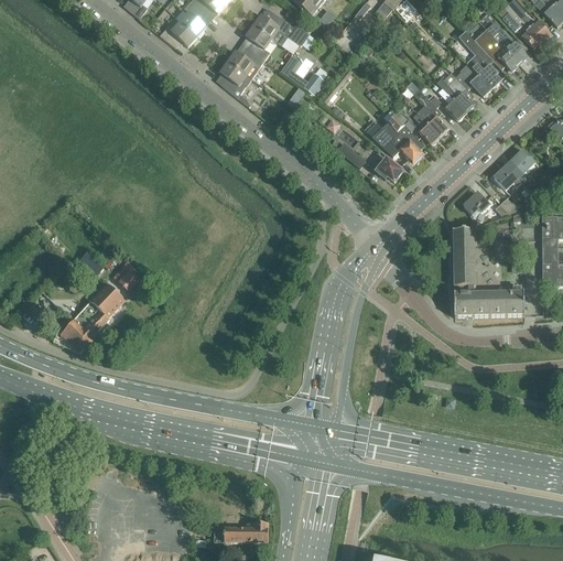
[(126,8),(138,19),(147,8),(141,3),(143,0),(127,0),(126,1),(129,3),(126,8)]
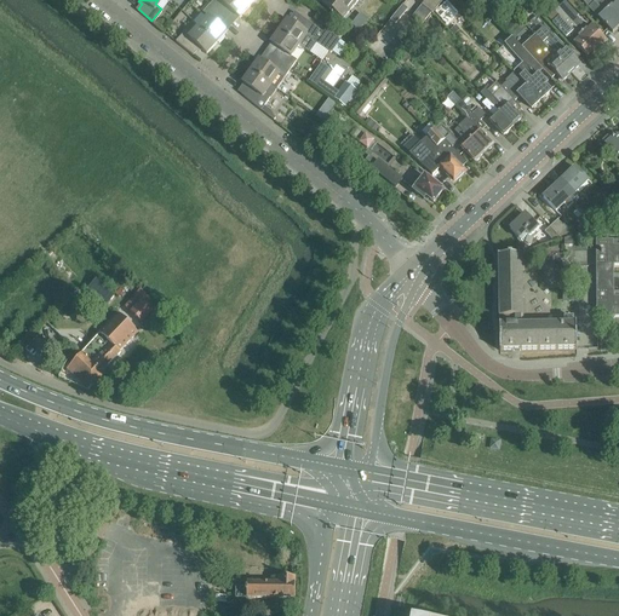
[(231,9),(239,15),(248,5),(242,0),(210,0),(208,1),(224,16),(231,9)]
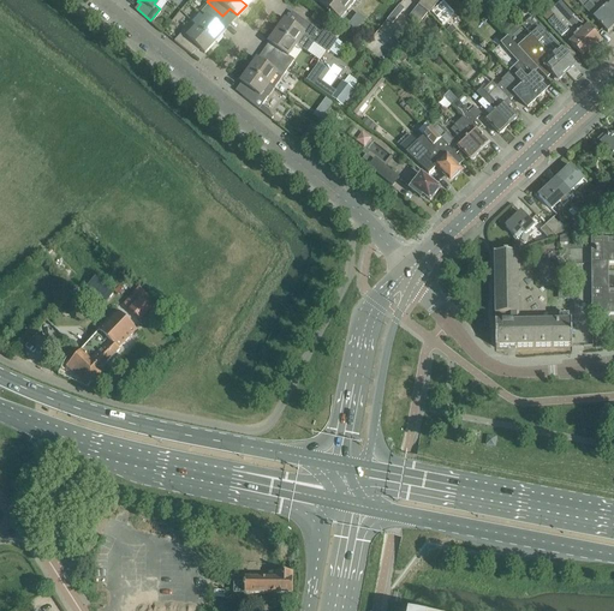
[(316,0),(339,17),(352,0),(316,0)]
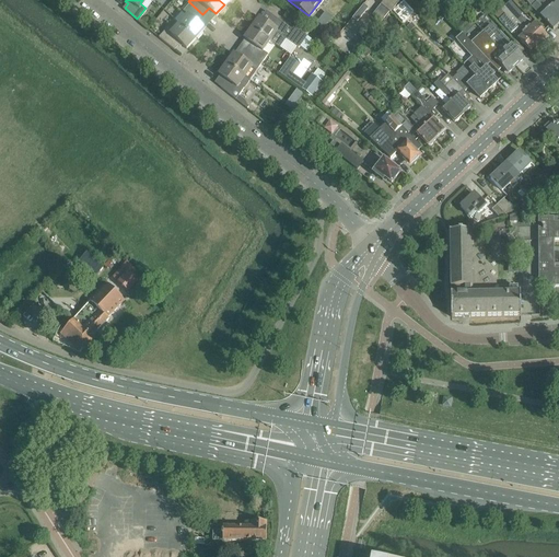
[(381,0),(380,2),(388,9),(388,10),(396,0),(381,0)]
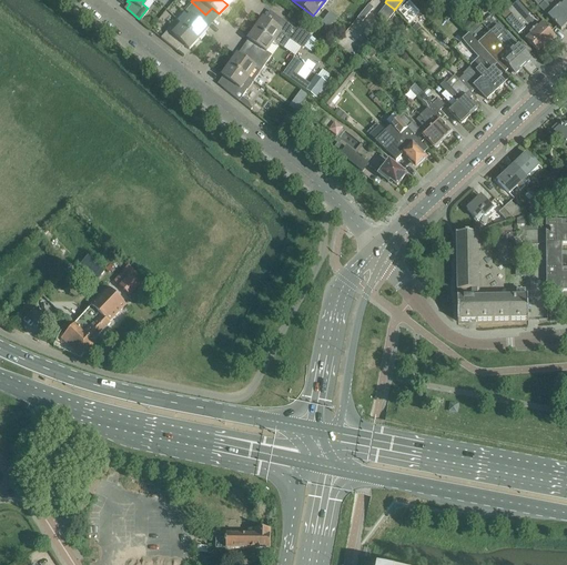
[(417,9),(409,0),(407,0),(397,9),(407,19),(417,9)]
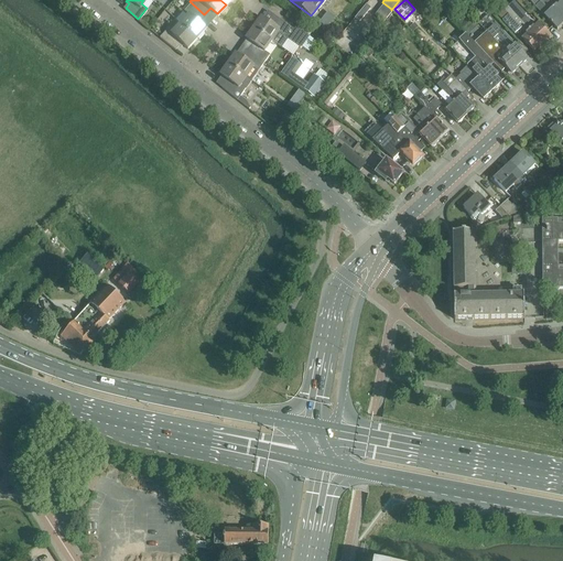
[(512,0),(507,4),(533,32),(534,31),(538,35),(537,38),(540,42),(544,38),(547,38),(548,35),(549,34),(549,33),(538,21),(533,24),(532,24),(532,22),(523,12),(526,11),(522,8),(515,0),(512,0)]
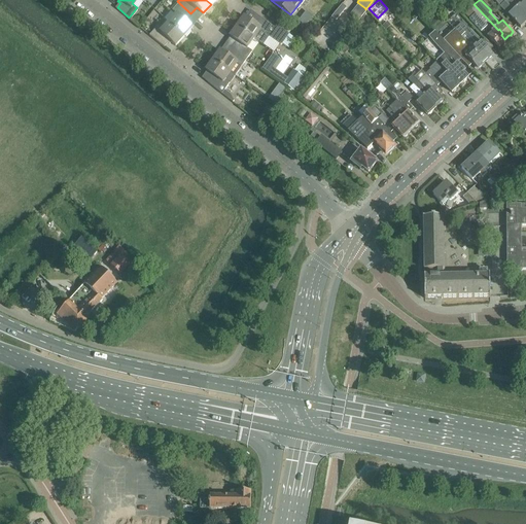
[(495,0),(519,25),(525,19),(525,18),(522,14),(523,13),(520,9),(519,10),(509,0),(495,0)]
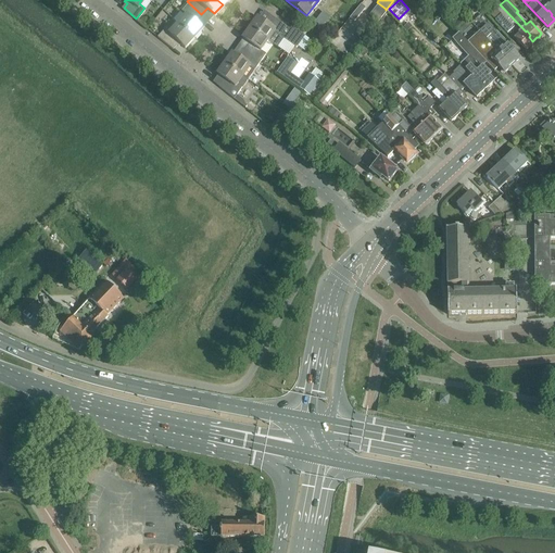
[(537,0),(547,11),(549,10),(552,14),(551,15),(554,19),(554,1),(553,0),(537,0)]
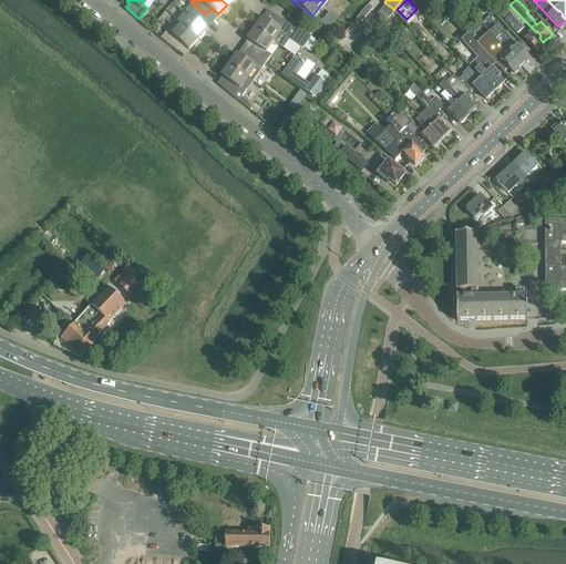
[(205,14),(191,1),(182,10),(175,18),(179,21),(197,37),(206,27),(199,21),(202,19),(205,14)]
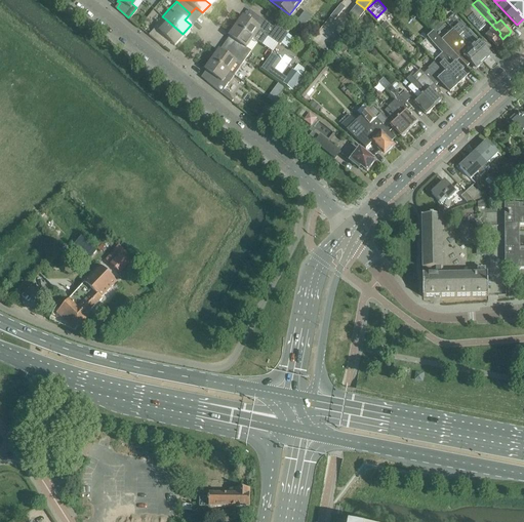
[(329,15),(333,18),(345,5),(340,1),(337,5),(329,15)]
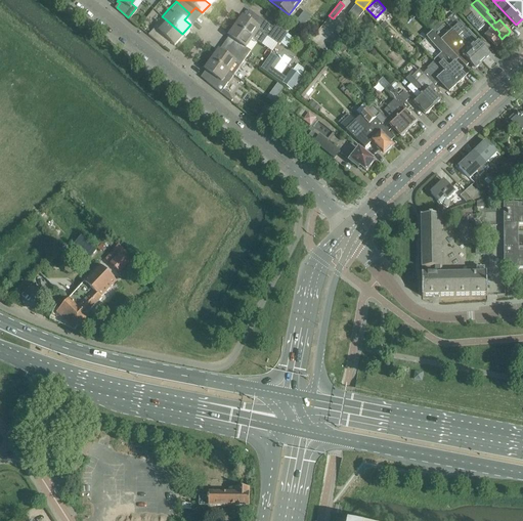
[(471,4),(468,7),(472,12),(467,16),(478,29),(481,26),(484,26),(488,30),(484,34),(494,45),(495,44),(497,44),(499,43),(499,41),(502,39),(498,35),(499,33),(496,29),(495,30),(471,4)]
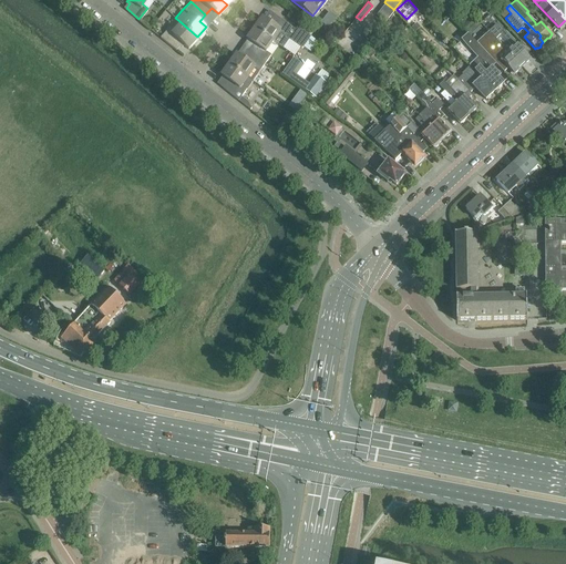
[(318,22),(326,28),(336,13),(328,8),(318,22)]
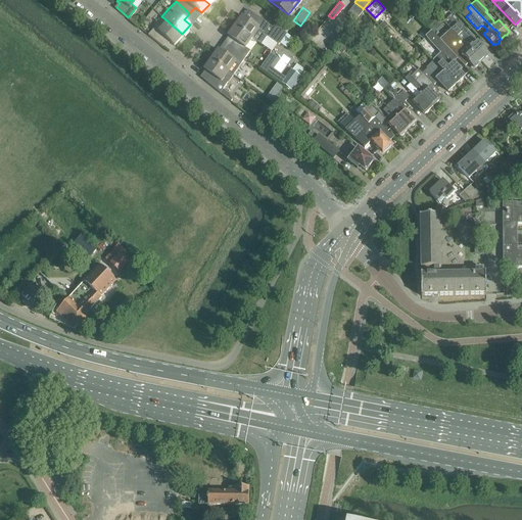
[(272,10),(268,15),(273,19),(273,18),(278,22),(281,18),(272,10)]
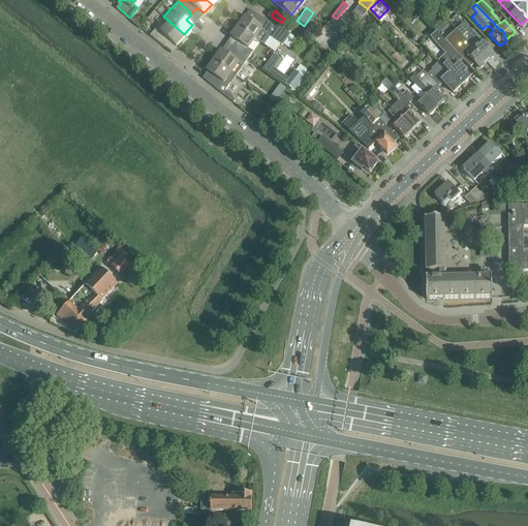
[(244,13),(237,24),(258,39),(262,42),(269,35),(275,39),(279,42),(280,42),(281,42),(282,42),(282,41),(289,32),(288,32),(285,29),(280,26),(277,24),(275,26),(256,12),(253,17),(250,14),(248,17),(245,14),(244,13)]
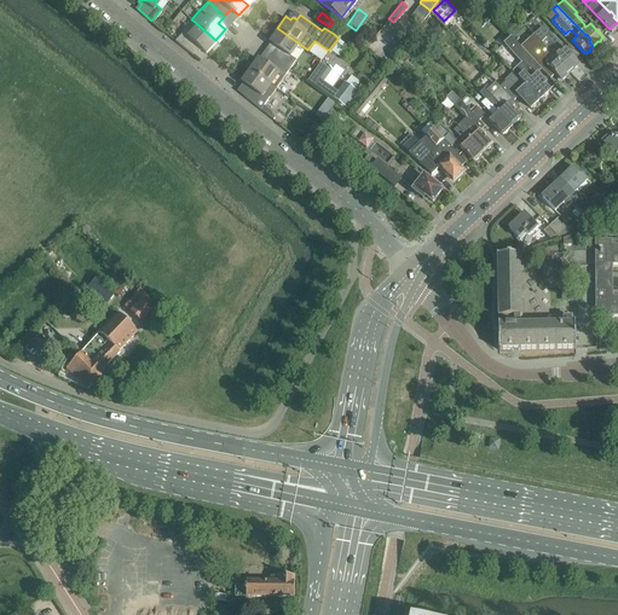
[(448,27),(452,32),(457,27),(452,22),(448,27)]
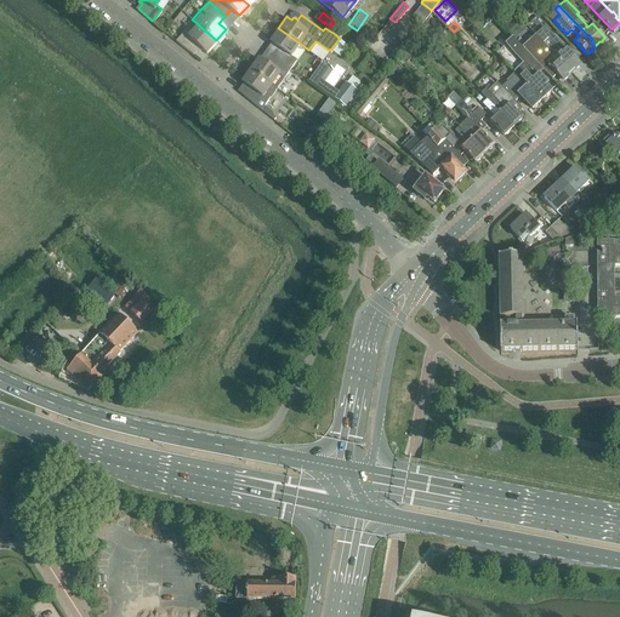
[(205,51),(216,40),(197,23),(189,32),(185,27),(175,39),(189,50),(194,45),(197,47),(199,45),(205,51)]
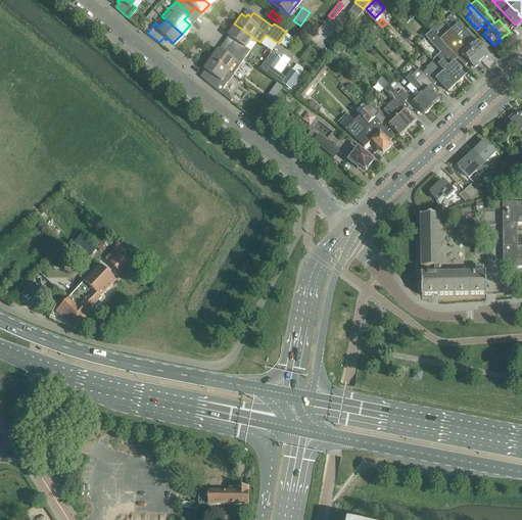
[(342,20),(335,29),(341,34),(347,26),(342,20)]
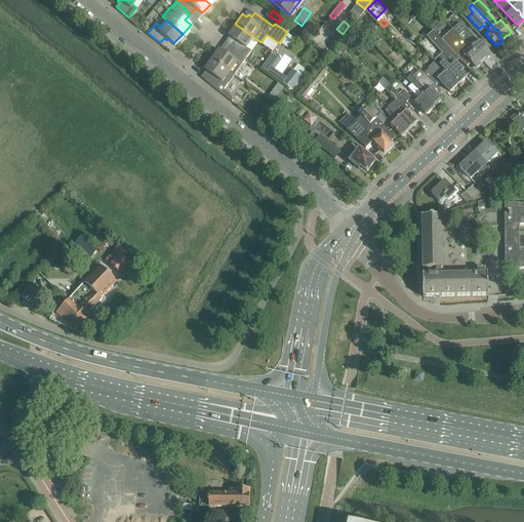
[(235,24),(228,34),(234,38),(232,41),(235,42),(232,47),(244,56),(256,39),(235,24)]
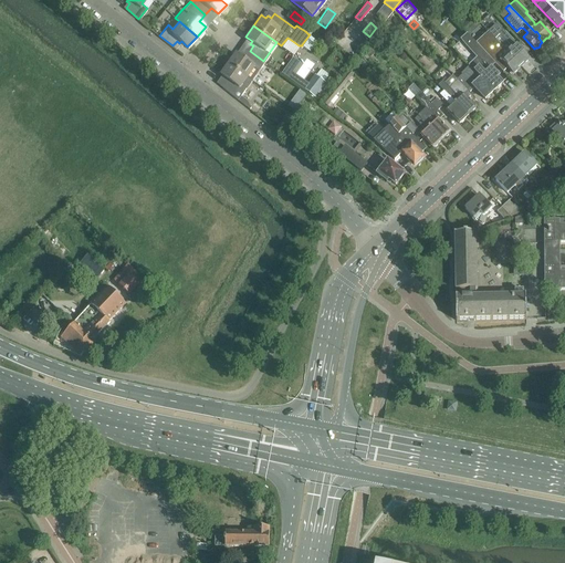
[(497,25),(491,25),(488,29),(490,31),(497,39),(512,54),(515,58),(515,60),(519,64),(523,60),(524,60),(526,58),(526,56),(527,55),(524,52),(529,49),(520,39),(515,44),(497,25)]
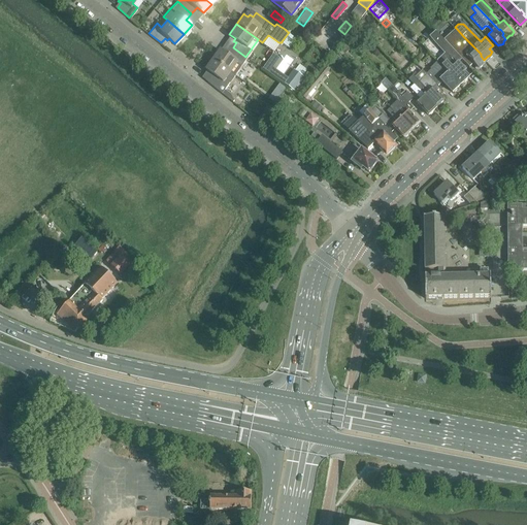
[(446,40),(457,53),(468,65),(472,61),(476,66),(478,65),(480,65),(482,64),(482,62),(484,60),(481,56),(481,54),(478,51),(463,36),(457,29),(446,40)]
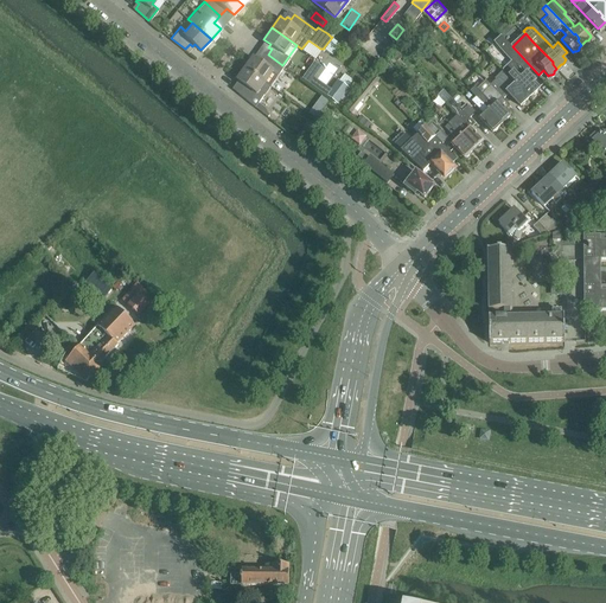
[(520,66),(525,61),(512,46),(501,34),(495,40),(512,59),(502,68),(528,95),(531,91),(534,91),(536,90),(536,88),(537,87),(533,82),(533,81),(533,79),(534,79),(525,71),(524,72),(520,66)]
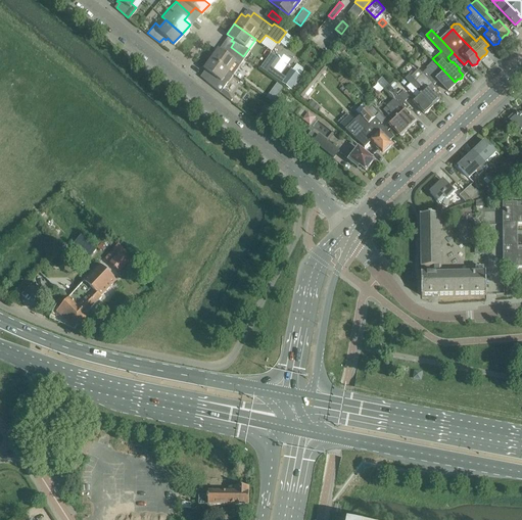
[(341,42),(337,46),(341,50),(345,46),(341,42)]
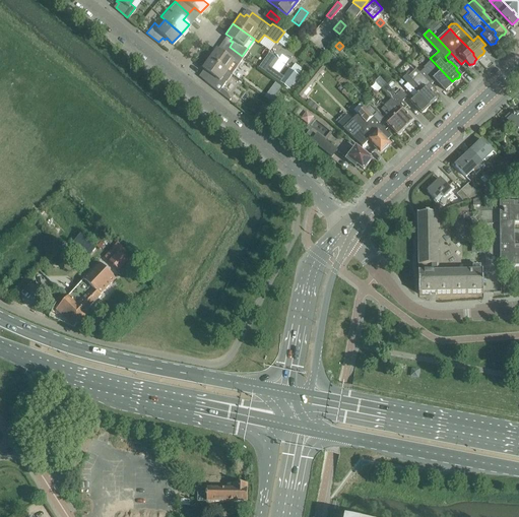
[(216,47),(209,57),(231,72),(242,56),(230,47),(226,51),(223,49),(222,51),(216,47)]
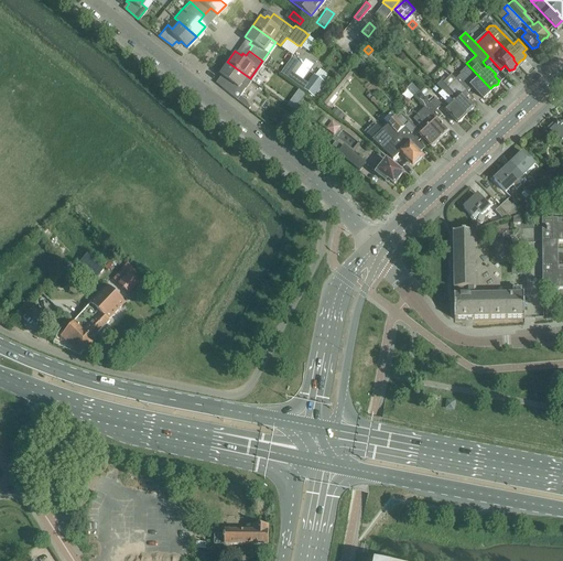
[(227,62),(219,73),(226,77),(224,79),(226,82),(223,87),(236,98),(250,78),(227,62)]
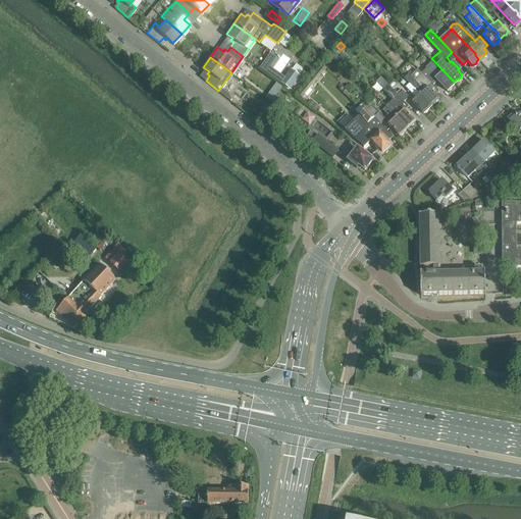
[(426,66),(421,70),(432,83),(436,79),(447,89),(448,88),(449,88),(451,87),(451,85),(454,82),(431,58),(424,65),(426,66)]
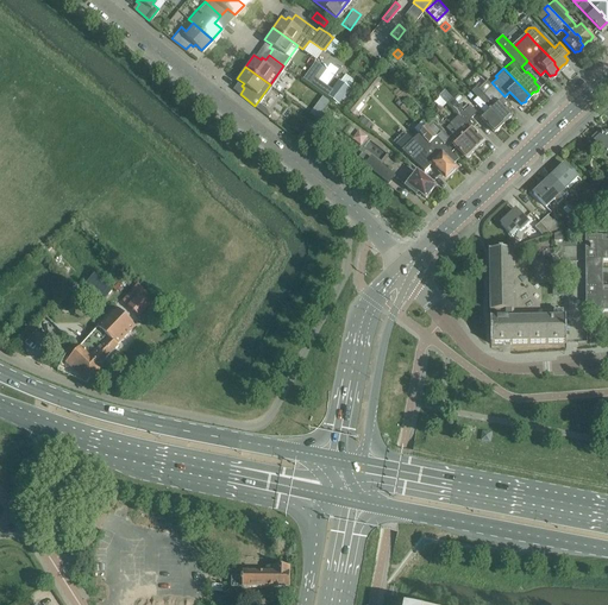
[(375,74),(348,107),(351,111),(353,113),(357,109),(355,107),(359,100),(374,84),(375,86),(378,82),(377,80),(380,77),(375,74)]
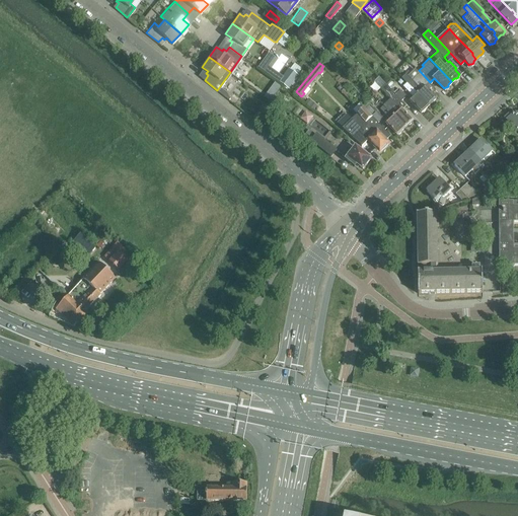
[(287,83),(296,71),(287,65),(279,77),(287,83)]
